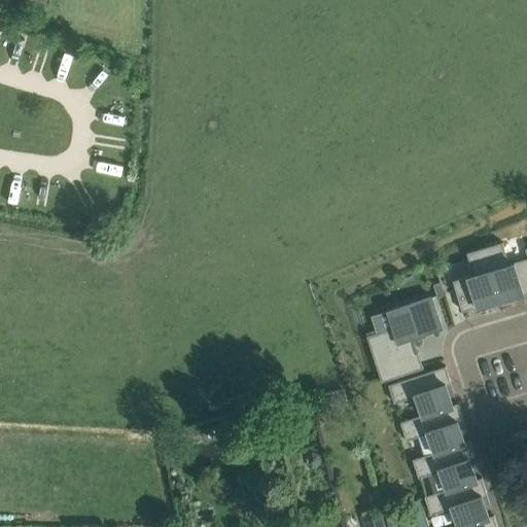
[(22,66),(42,69),(45,50),(25,47),(22,66)]
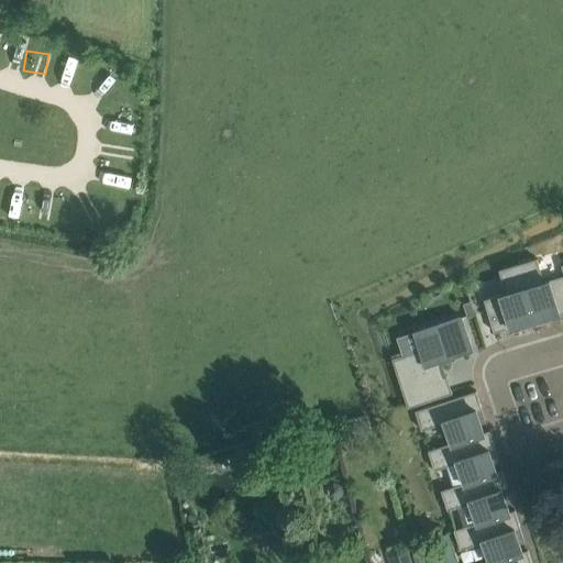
[(562,264),(562,265),(562,269),(562,275),(544,282),(537,258),(518,264),(538,324),(554,320),(552,315),(562,311),(562,264)]
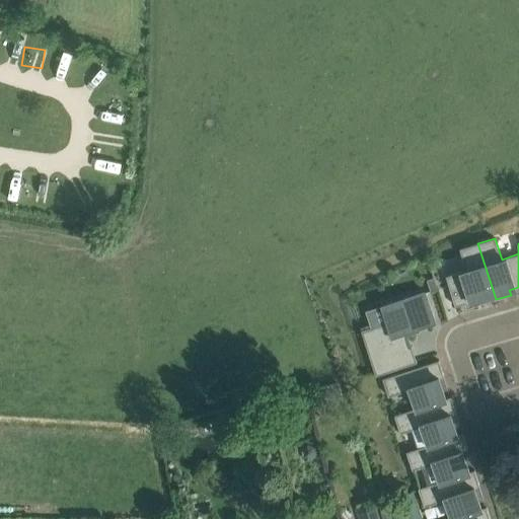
[(496,299),(477,243),(460,248),(466,270),(446,276),(455,306),(477,300),(478,304),(496,299)]
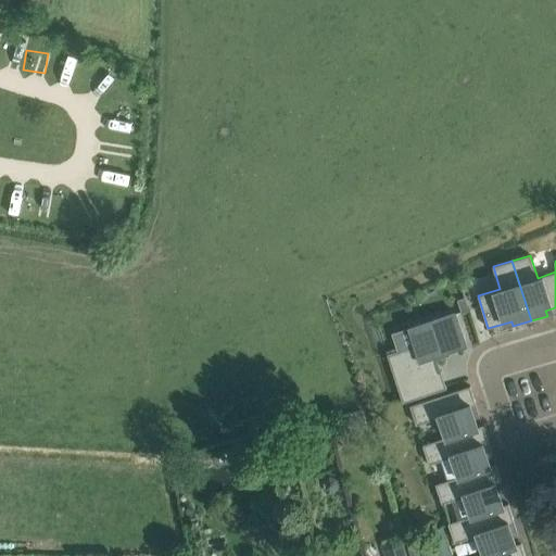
[(469,311),(466,298),(457,301),(460,313),(469,311)]
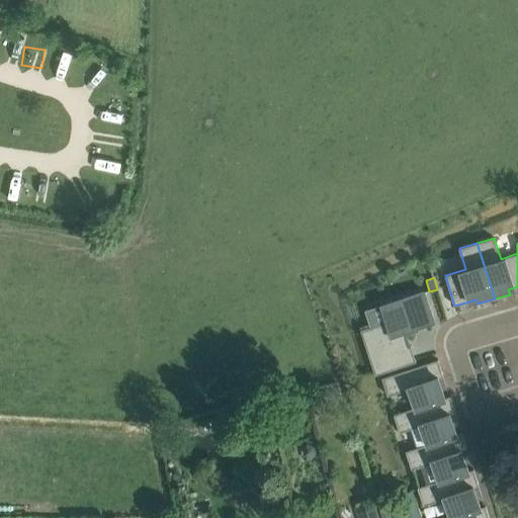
[(424,291),(381,305),(387,323),(362,332),(375,374),(417,361),(411,345),(408,347),(403,332),(434,322),(424,291)]
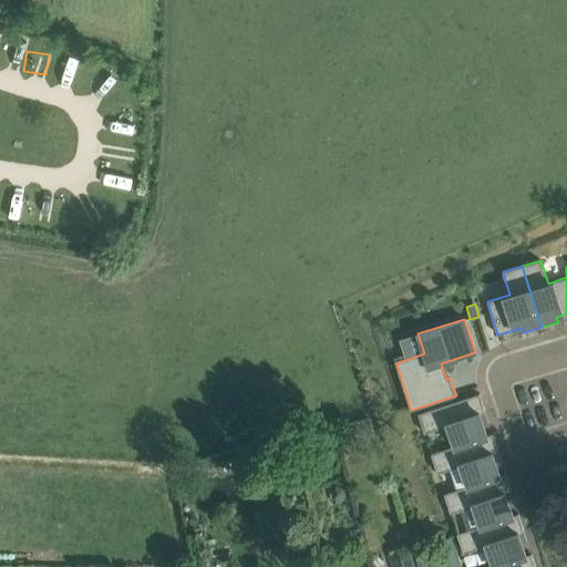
[(480,393),(419,414),(425,433),(449,425),(455,446),(493,434),(493,433),(487,435),(481,413),(485,412),(480,393)]
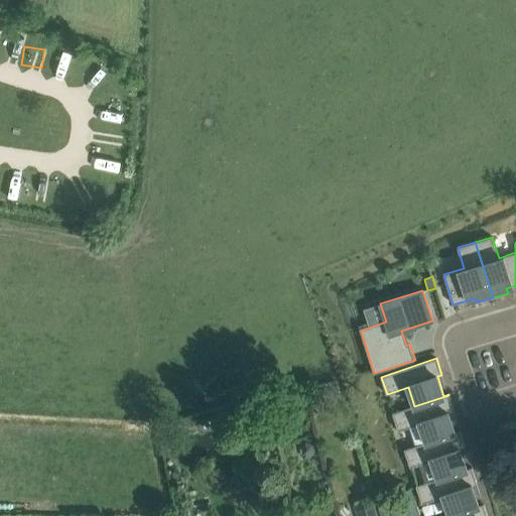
[(454,411),(448,395),(414,406),(393,412),(398,430),(419,423),(425,442),(425,443),(461,431),(456,432),(449,412),(454,411)]
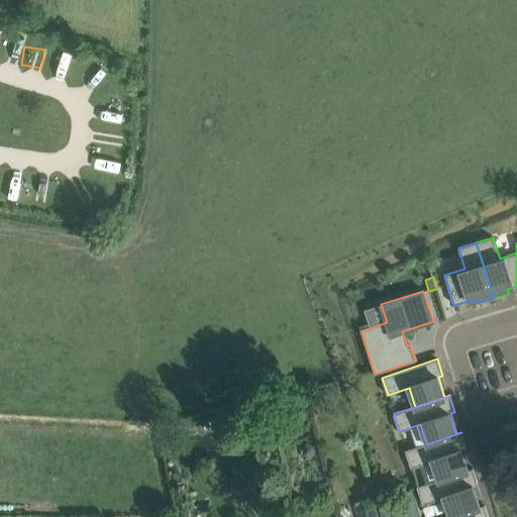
[(467,448),(461,432),(426,444),(426,443),(405,450),(411,468),(432,460),(438,480),(438,481),(473,470),(473,469),(469,470),(461,449),(467,448)]
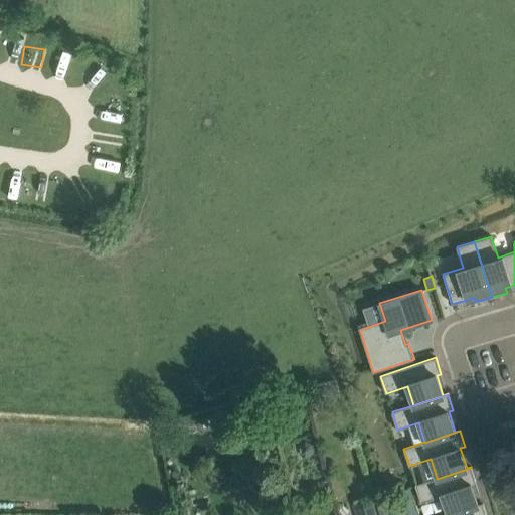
[(477,483),(471,468),(437,479),(437,478),(415,485),(421,502),(443,495),(449,514),(483,504),(483,503),(478,504),(472,485),(477,483)]
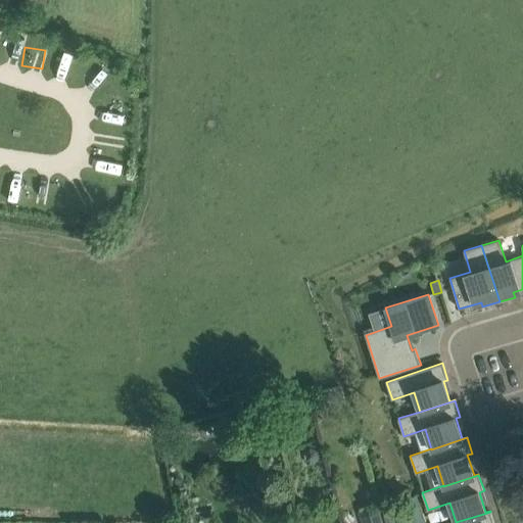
[(363,522),(398,522),(391,502),(359,512),(363,522)]
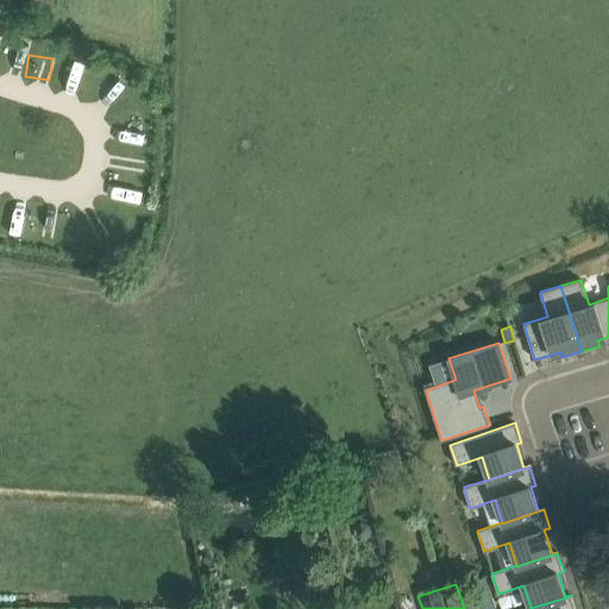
[(575,608),(571,596),(531,608),(526,608),(575,608)]
